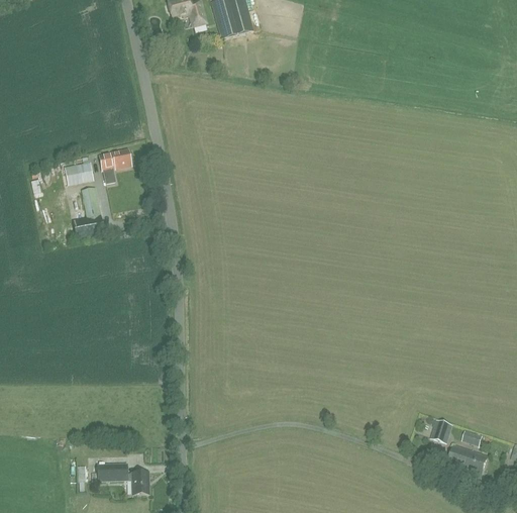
[(190,1),(190,0),(168,0),(169,2),(167,3),(169,8),(170,8),(172,16),(183,13),(184,15),(190,14),(193,24),(206,21),(200,0),(195,0),(190,1)]
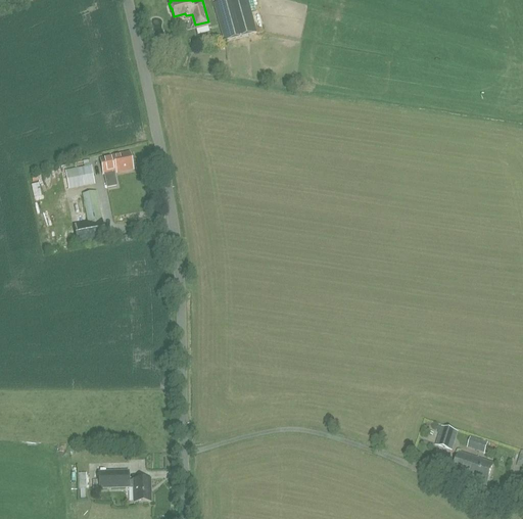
[(224,39),(255,30),(256,30),(247,0),(218,0),(214,1),(224,39)]
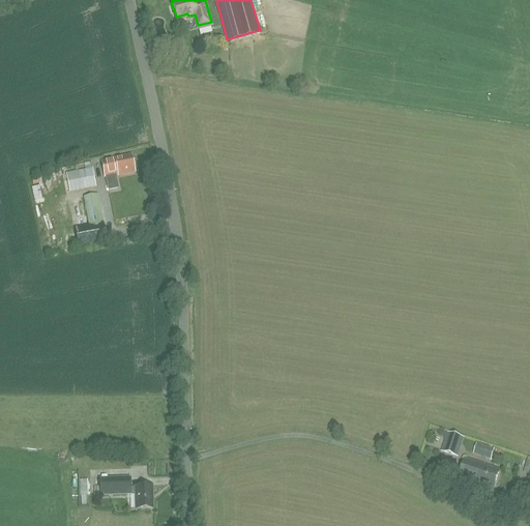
[(119,172),(135,168),(131,152),(102,158),(106,174),(119,171),(119,172)]
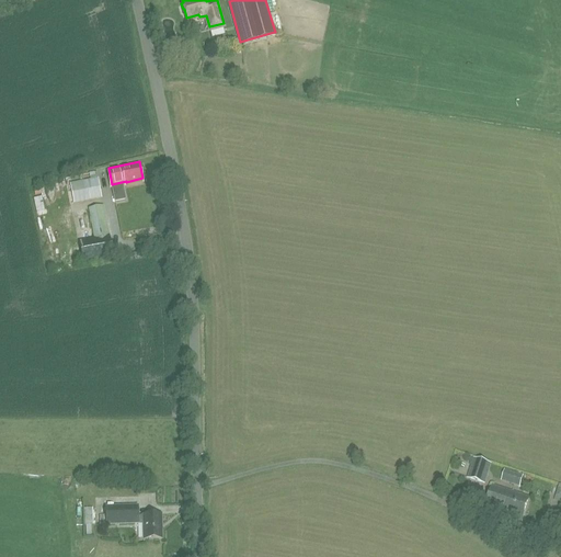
[(70,181),(75,201),(102,195),(96,168),(57,177),(59,183),(70,181)]
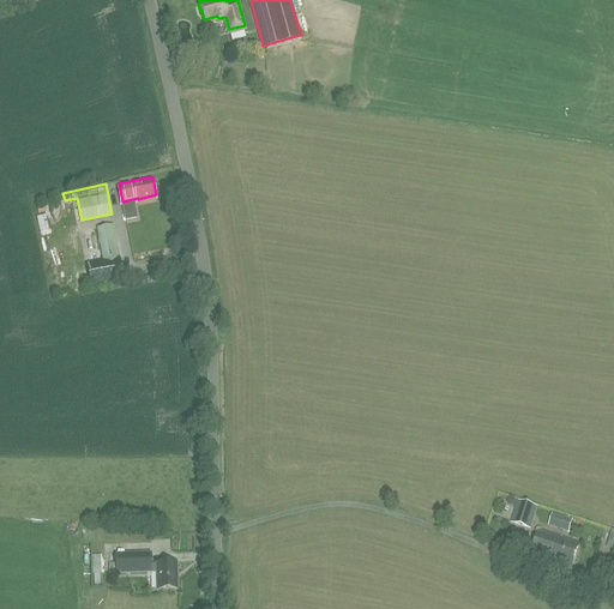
[(103,255),(119,252),(113,221),(98,224),(103,255)]
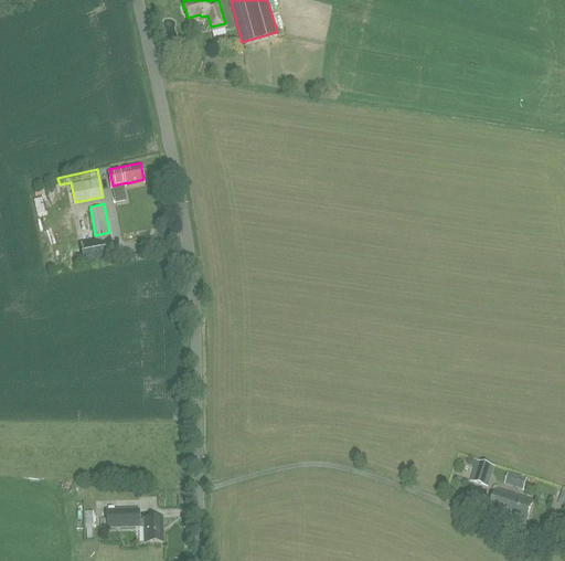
[(471,477),(487,483),(492,464),(478,458),(471,477)]
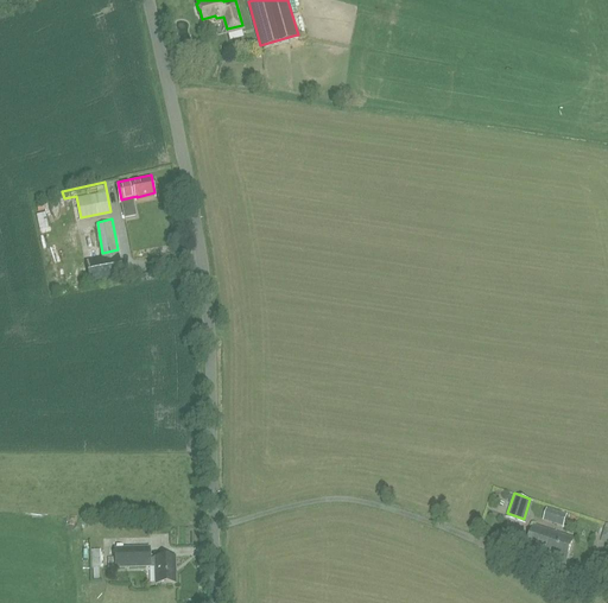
[(563,521),(565,512),(549,505),(545,515),(563,521)]
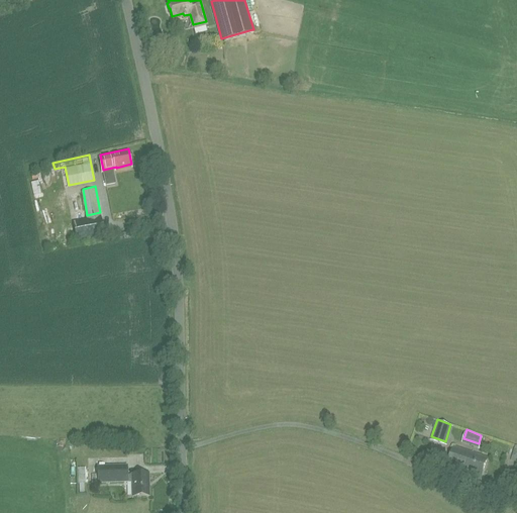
[(481,475),(487,454),(453,443),(447,464),(481,475)]
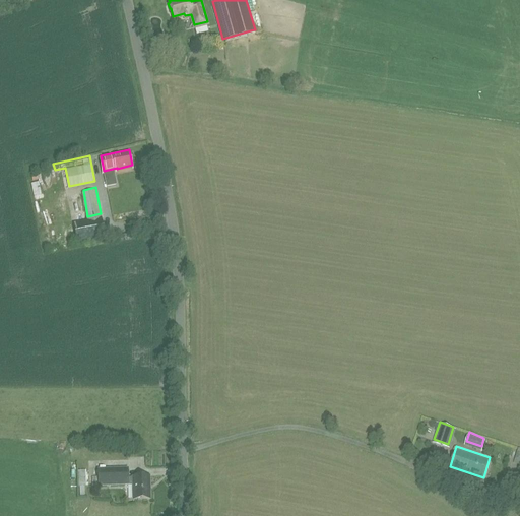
[(133,480),(133,496),(149,496),(149,474),(133,474),(127,475),(127,466),(99,466),(99,482),(127,481),(133,480)]
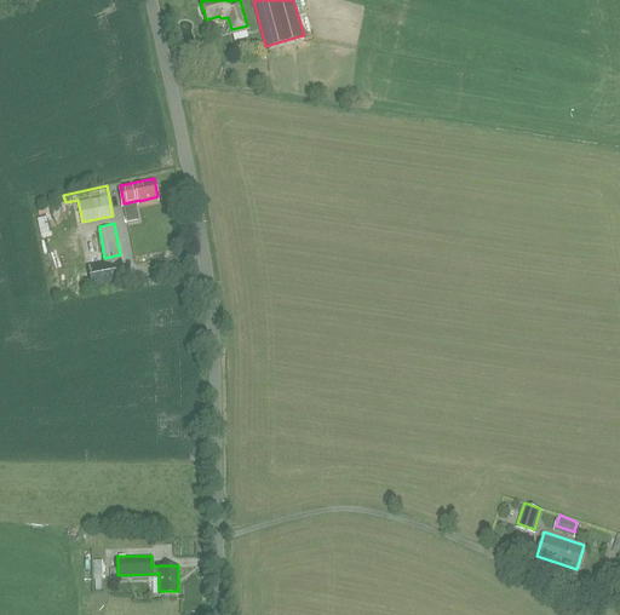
[(101,576),(103,576),(102,558),(93,558),(93,576),(95,576),(95,587),(101,587),(101,576)]
